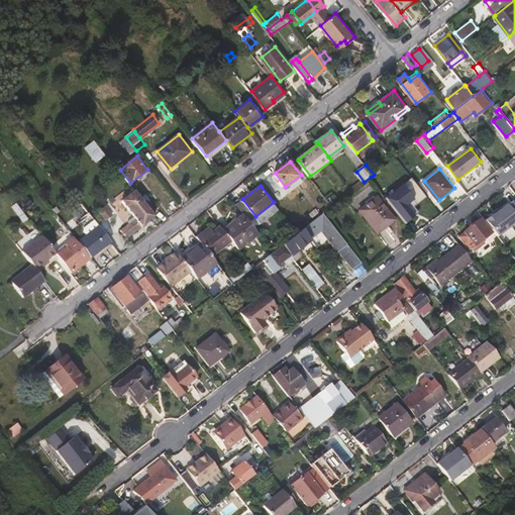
[(129,222),(121,228),(127,236),(156,215),(135,189),(122,199),(134,215),(128,220),(129,222)]
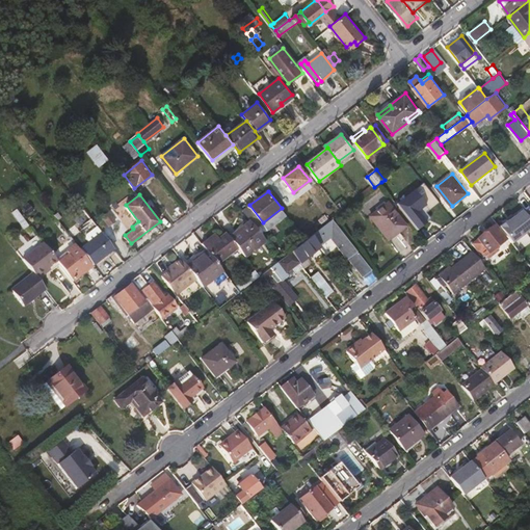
[(371,215),(389,239),(407,224),(389,202),(371,215)]
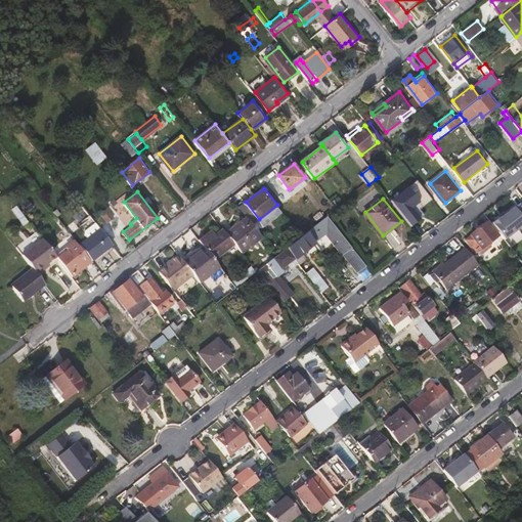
[(521,204),(517,208),(515,206),(502,216),(501,215),(492,221),(506,237),(521,225),(521,204)]
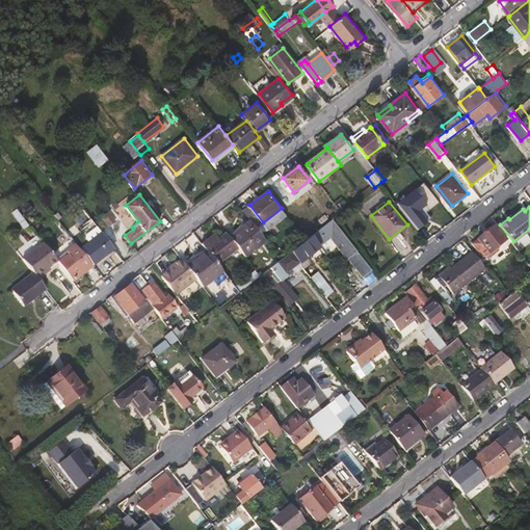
[(269,230),(287,215),(282,208),(263,222),(269,230)]
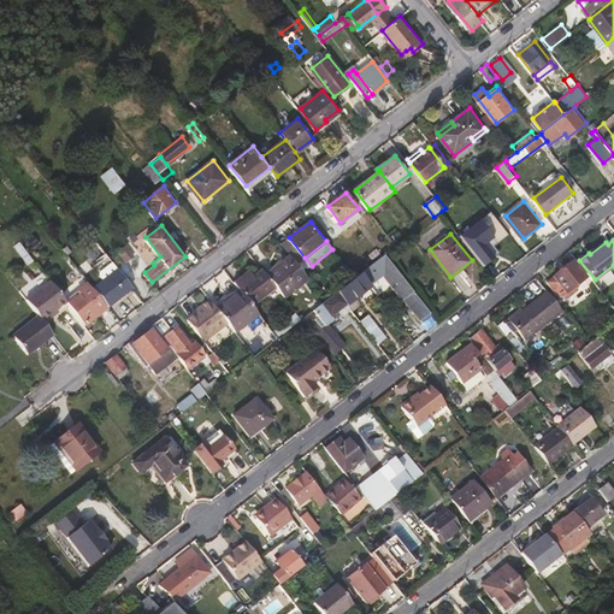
[(127,242),(118,249),(127,261),(136,254),(127,242)]
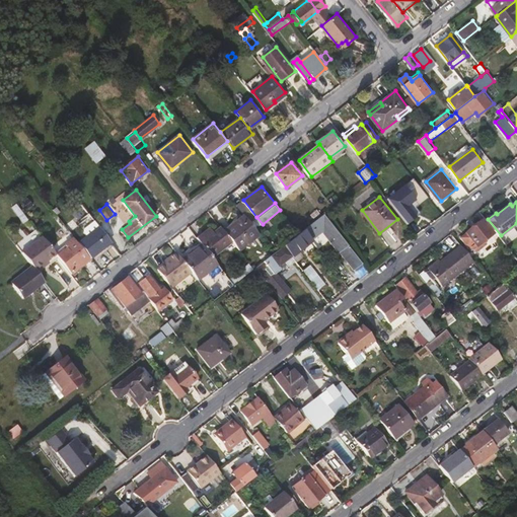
[(261,234),(245,214),(237,221),(238,223),(227,232),(237,245),(240,249),(261,234)]
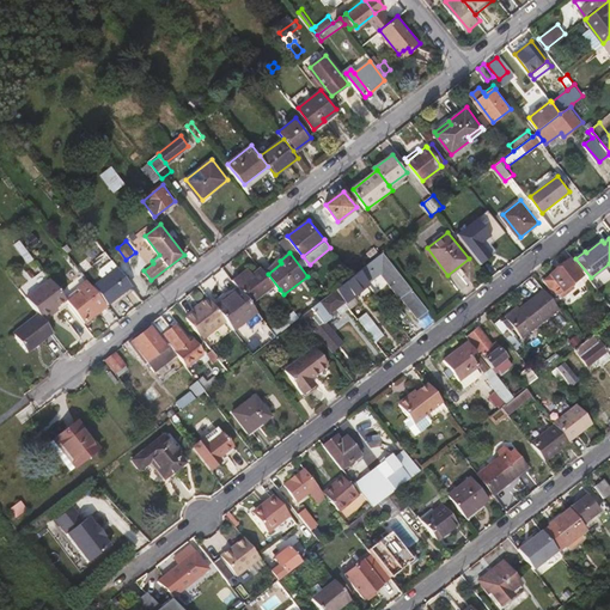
[(370,284),(383,273),(402,297),(403,296),(419,317),(428,310),(384,252),(360,272),(370,284)]
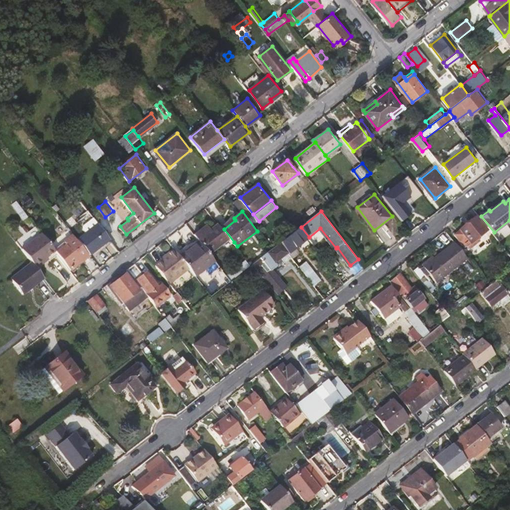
[(477,216),(461,228),(472,242),(487,230),(477,216)]
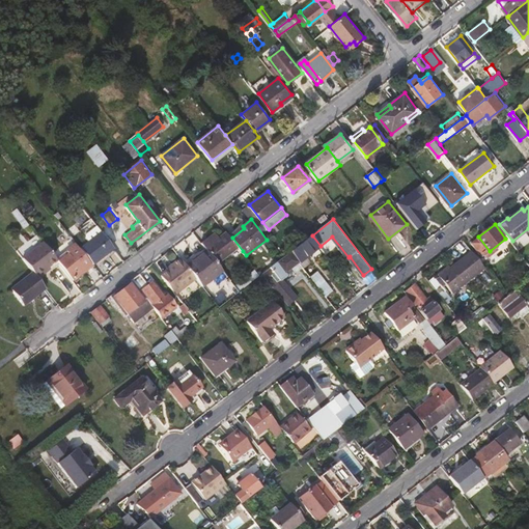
[(94,263),(115,247),(103,230),(82,247),(94,263)]
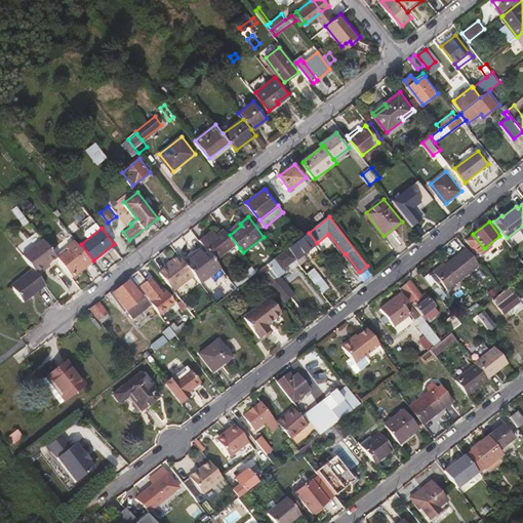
[(240,248),(230,235),(224,228),(204,244),(206,246),(216,259),(225,253),(228,257),(240,248)]
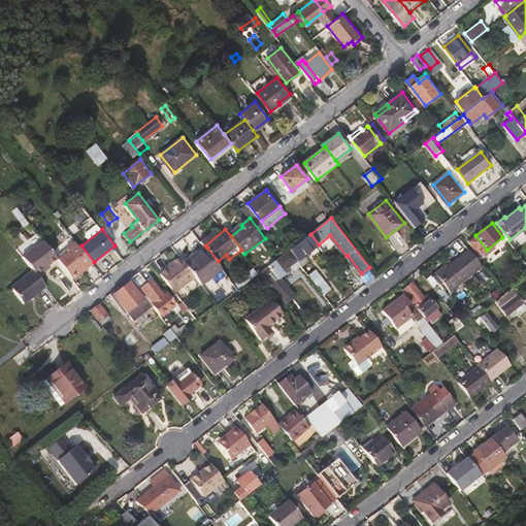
[(306,255),(319,244),(310,234),(304,238),(290,250),(302,265),(303,266),(310,260),(306,255)]
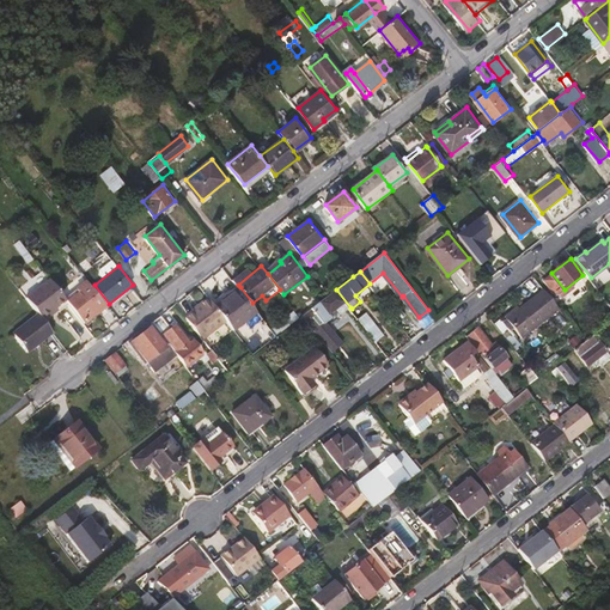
[(59,306),(68,299),(52,278),(28,297),(41,312),(47,321),(55,313),(53,310),(59,306)]
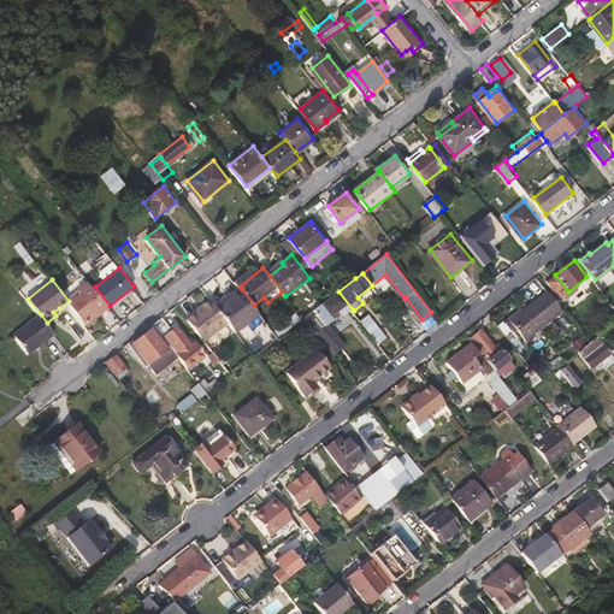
[(87,324),(108,307),(90,282),(80,290),(82,294),(70,302),(87,324)]
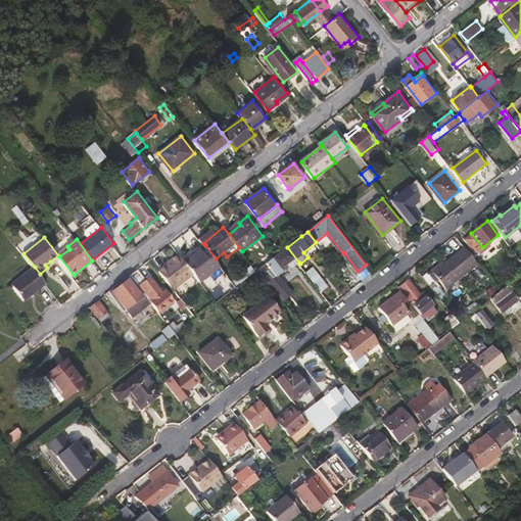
[(458,277),(478,262),(465,244),(444,261),(458,277)]
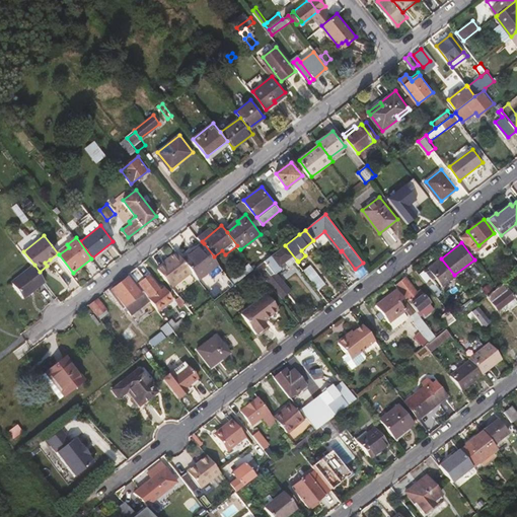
[(220,264),(214,256),(204,243),(183,259),(193,271),(200,280),(220,264)]
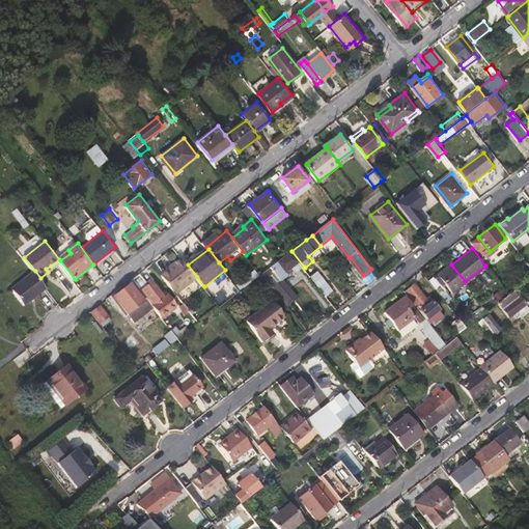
[(300,297),(284,278),(295,270),(297,272),(304,267),(291,251),(281,258),(278,261),(262,273),(288,305),(300,297)]
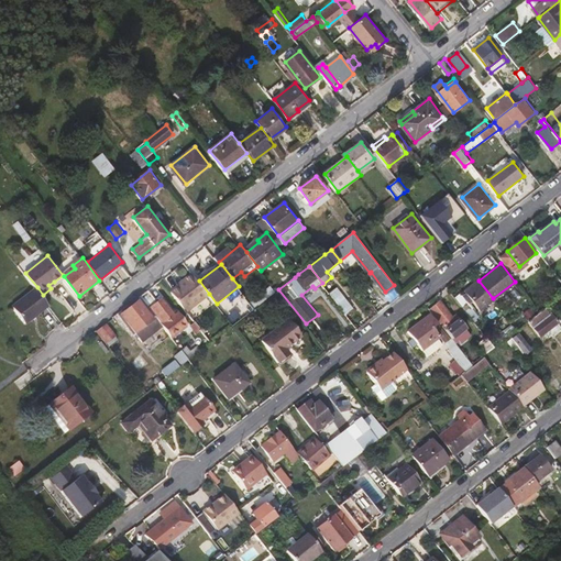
[(179,285),(172,292),(187,311),(209,294),(199,281),(193,272),(184,278),(185,281),(179,285)]
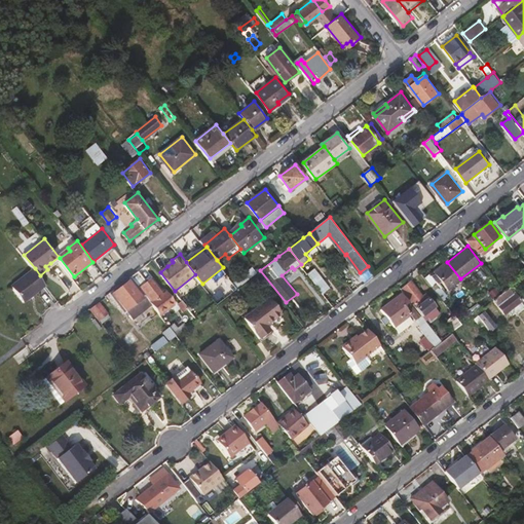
[(260,270),(275,259),(270,254),(254,266),(259,271),(260,270)]
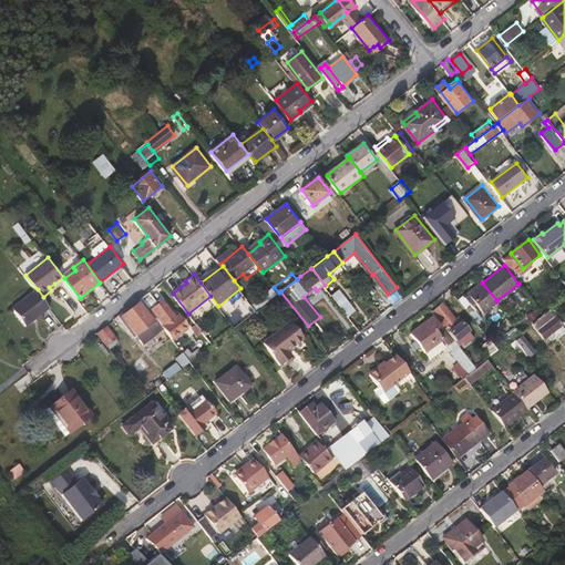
[(257,310),(279,293),(274,287),(270,283),(264,287),(267,291),(255,300),(253,297),(249,299),(257,310)]
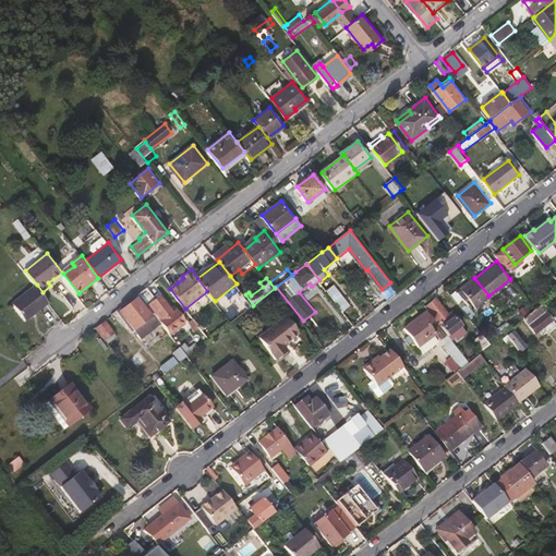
[(488,295),(474,278),(462,287),(476,305),(488,295)]
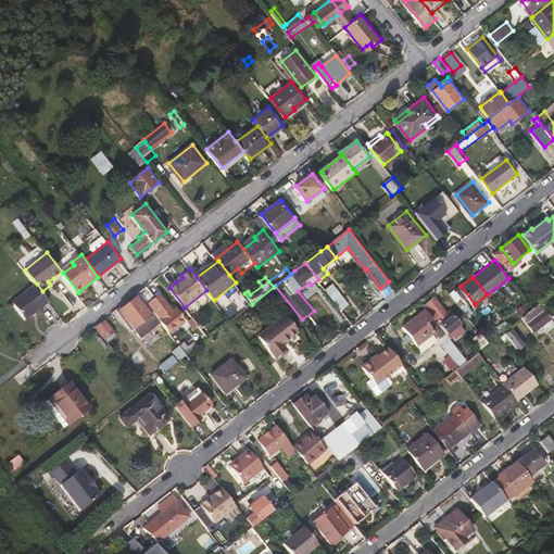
[(351,304),(334,282),(326,289),(343,310),(351,304)]
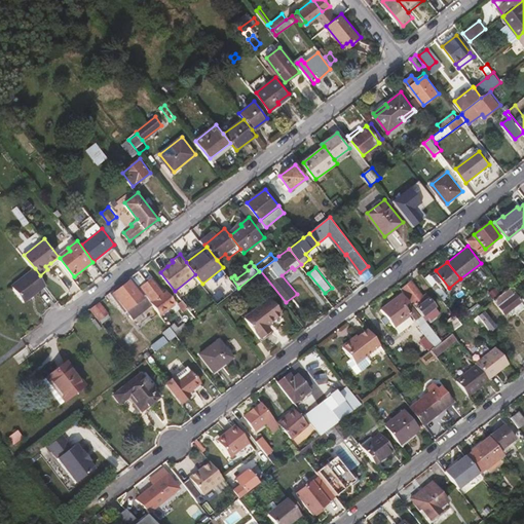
[(26,301),(47,285),(40,275),(35,268),(13,285),(26,301)]
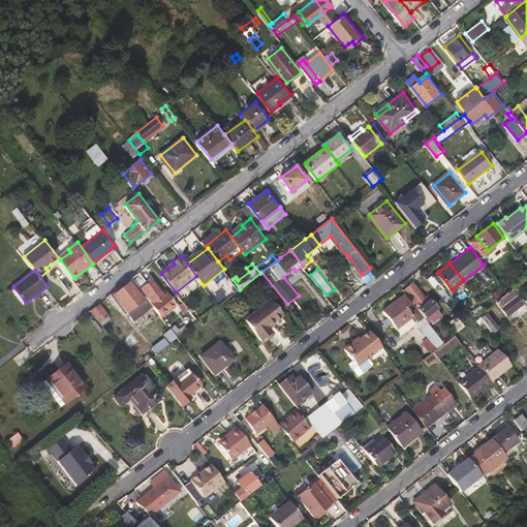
[(165,297),(152,279),(149,282),(141,272),(133,277),(134,279),(152,302),(162,314),(176,304),(168,293),(165,297)]
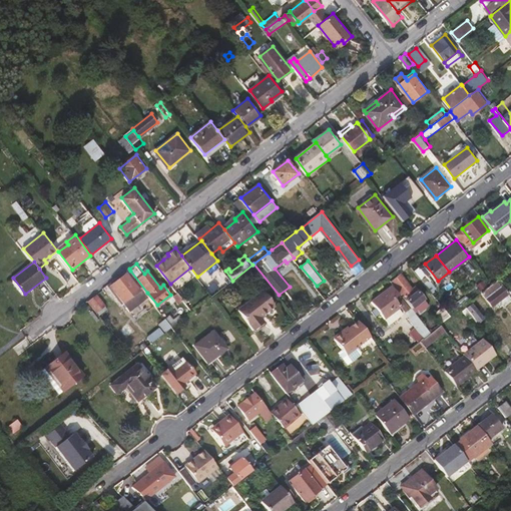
[(147,293),(130,271),(112,286),(128,307),(147,293)]
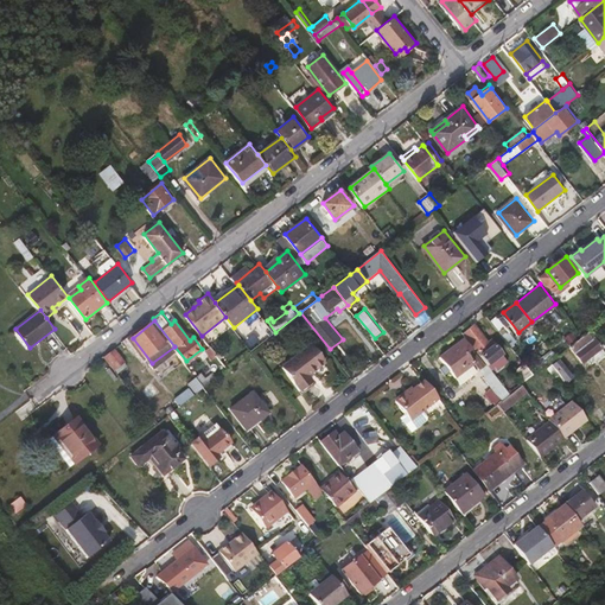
[(272,335),(263,324),(258,329),(266,339),(272,335)]
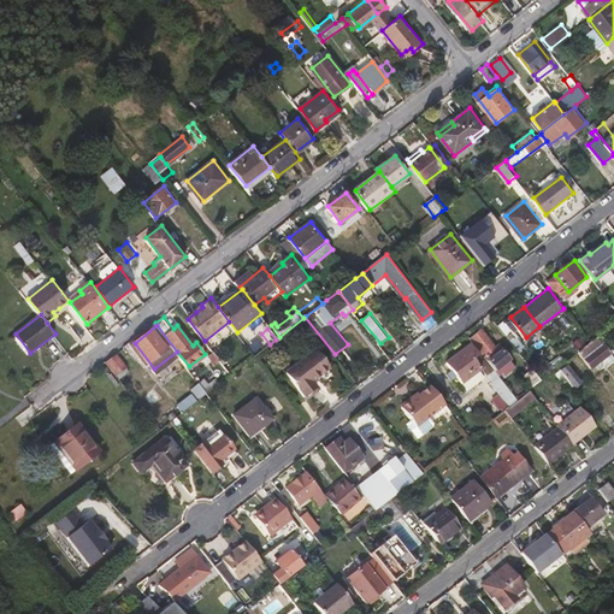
[(496,370),(511,358),(503,348),(500,350),(484,329),(472,338),(496,370)]
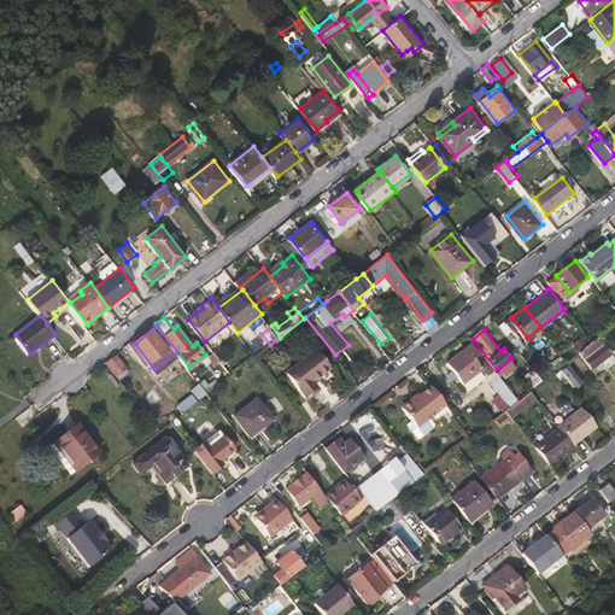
[(613,353),(599,337),(591,343),(580,352),(593,369),(602,362),(613,353)]
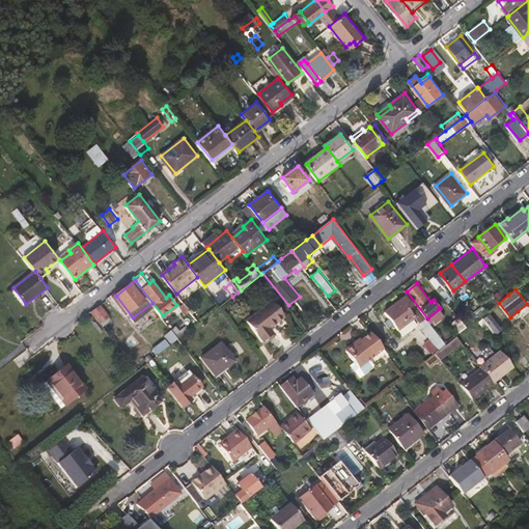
[(227,298),(221,291),(214,298),(219,305),(227,298)]
